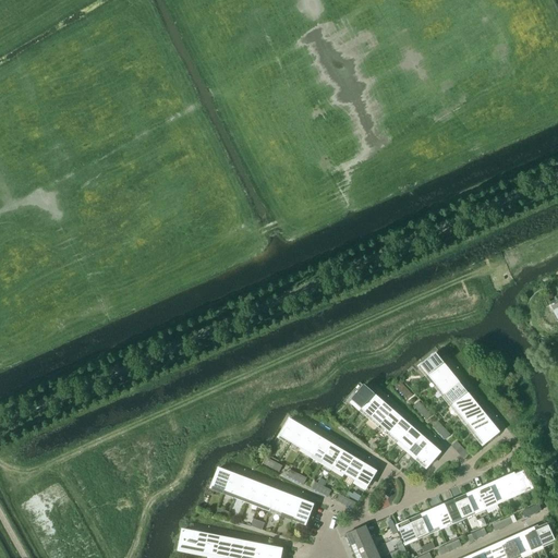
[(425,372),(428,376),(443,364),(435,354),(421,365),(421,367),(420,368),(423,373),(425,372)]
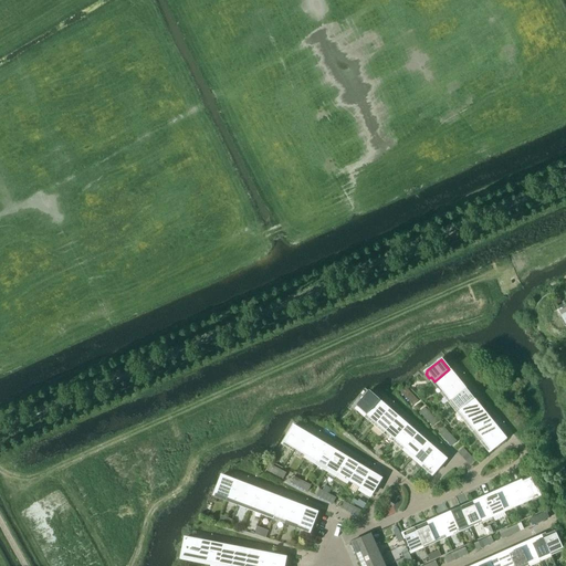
[(457,379),(449,369),(435,381),(442,391),(457,379)]
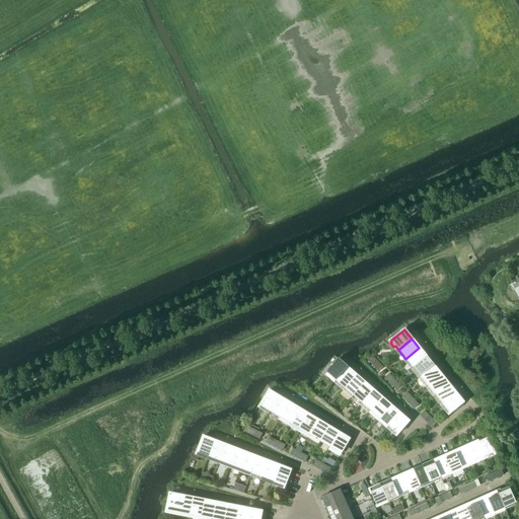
[(405,359),(413,367),(427,357),(419,348),(405,359)]
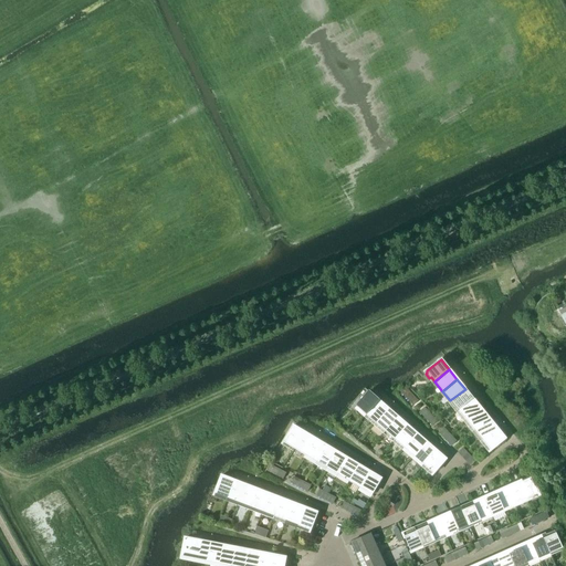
[(450,400),(459,410),(473,399),(465,389),(450,400)]
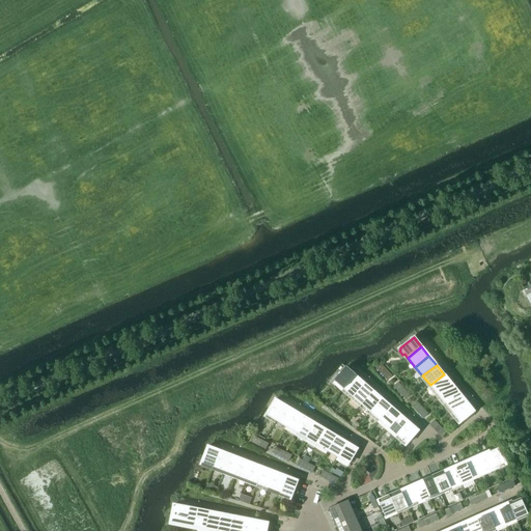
[(339,386),(343,389),(355,375),(345,367),(334,381),(335,382),(334,384),(338,387),(339,386)]
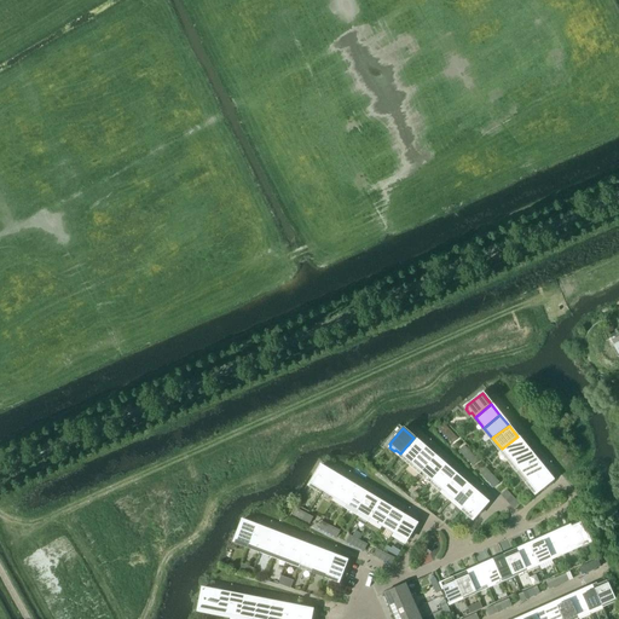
[(526,446),(518,437),(502,449),(510,460),(526,446)]
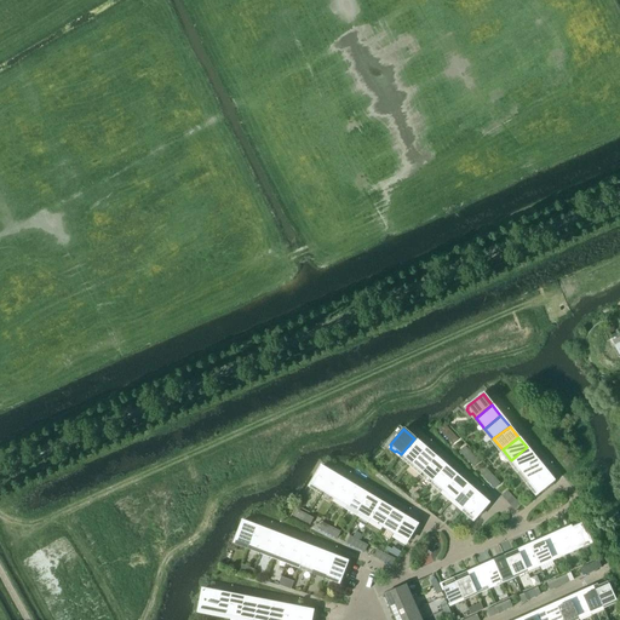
[(412,464),(425,448),(414,438),(401,454),(412,464)]
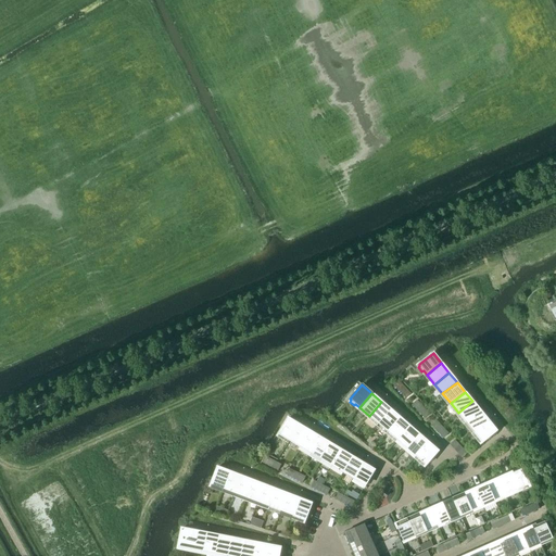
[(480,411),(472,401),(458,413),(466,422),(480,411)]
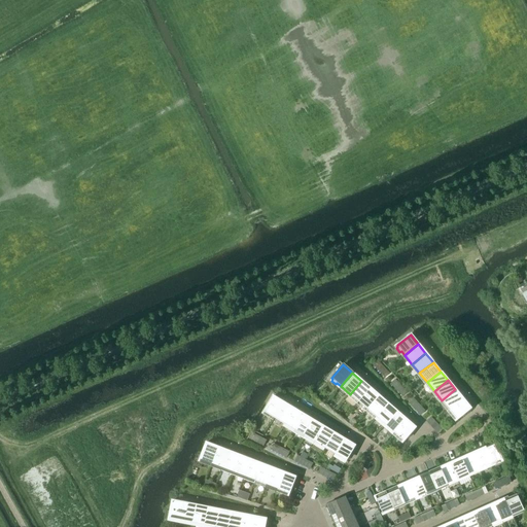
[(350,394),(358,401),(371,388),(361,381),(350,394)]
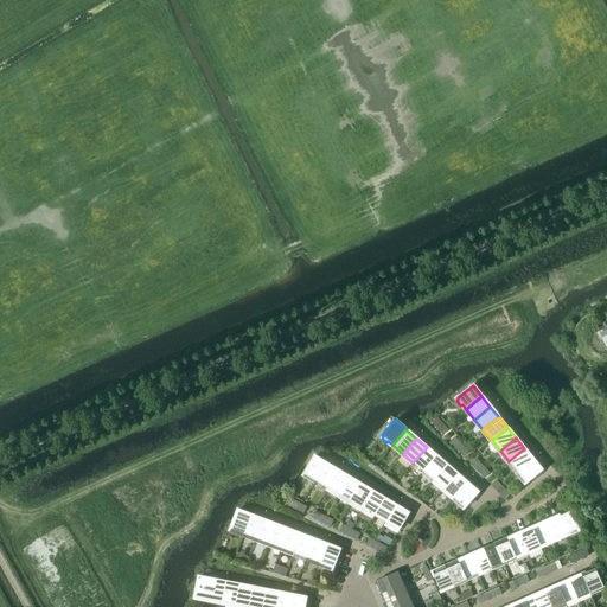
[(423,472),(436,457),(427,447),(413,462),(423,472)]
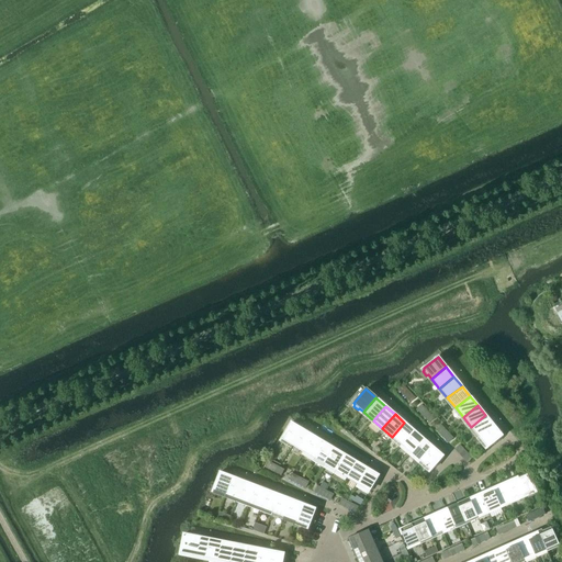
[(493,425),(485,415),(471,427),(479,437),(493,425)]
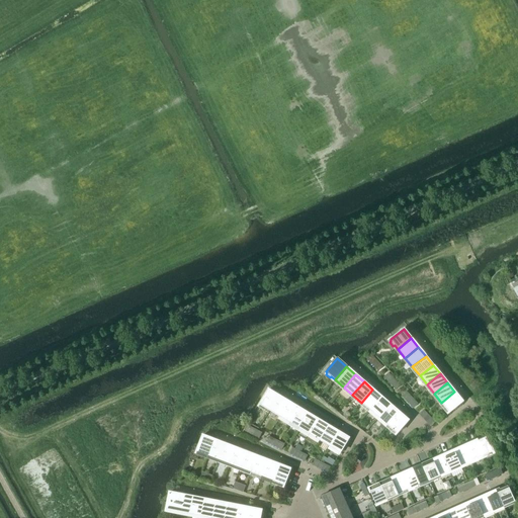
[(270,411),(278,396),(268,390),(263,399),(259,405),(261,405),(260,407),(264,410),(265,408),(270,411)]
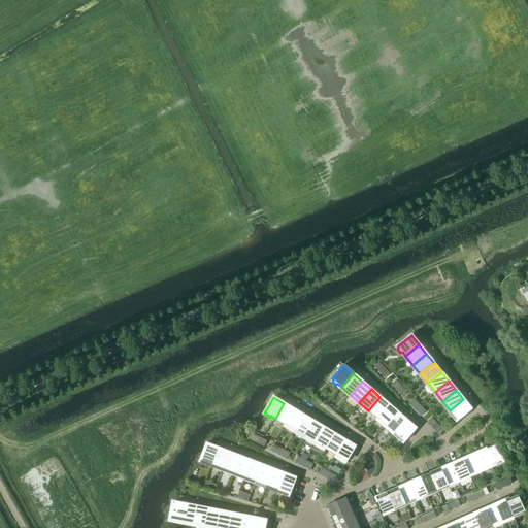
[(377,418),(389,404),(380,397),(368,410),(377,418)]
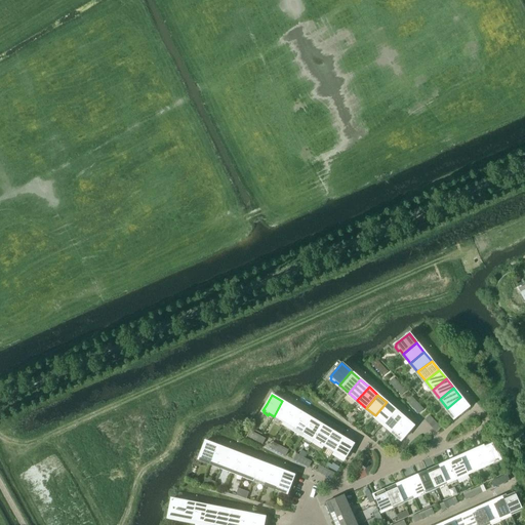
[(455,417),(469,406),(460,397),(447,408),(455,417)]
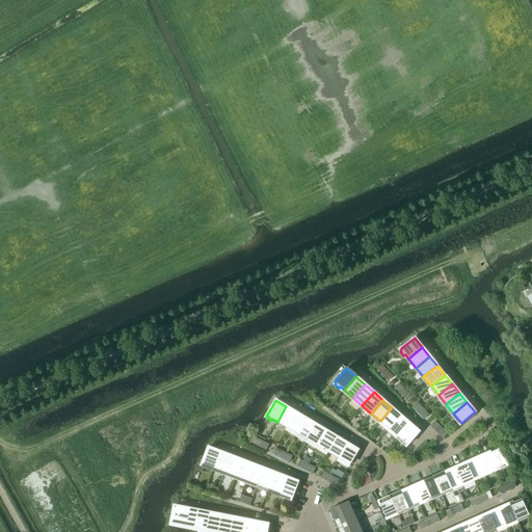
[(277,422),(287,428),(296,413),(286,406),(277,422)]
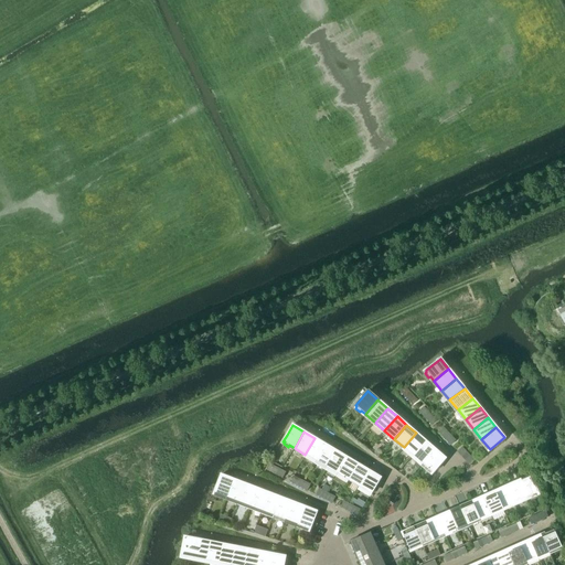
[(416,433),(404,447),(413,456),(425,441),(416,433)]
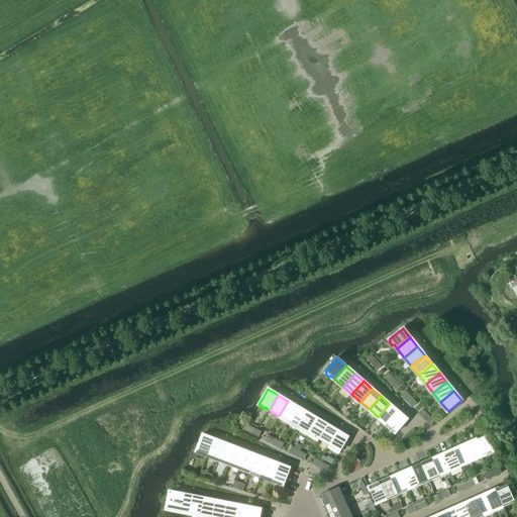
[(298,407),(288,401),(279,416),(289,422),(298,407)]
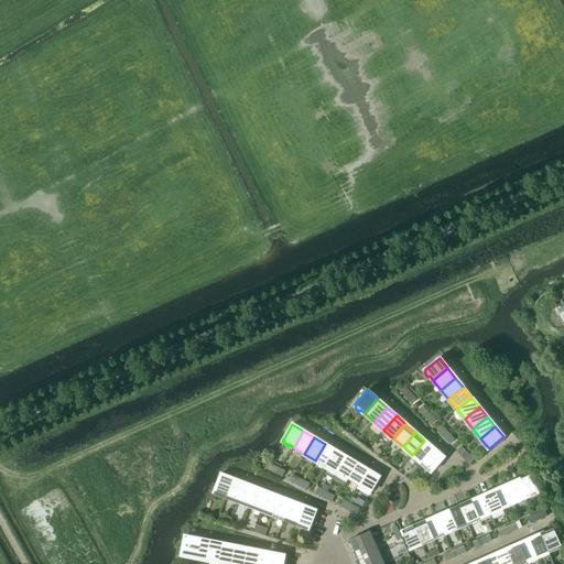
[(412,455),(422,463),(434,448),(424,441),(412,455)]
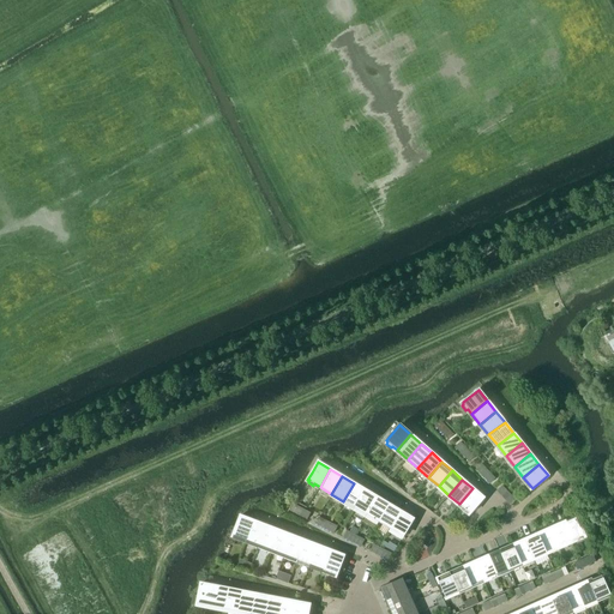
[(343,501),(355,507),(366,491),(354,483),(343,501)]
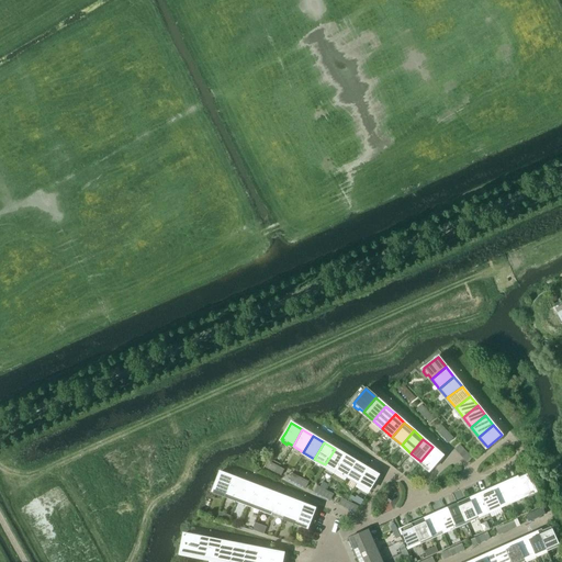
[(433,447),(420,461),(430,470),(442,456),(433,447)]
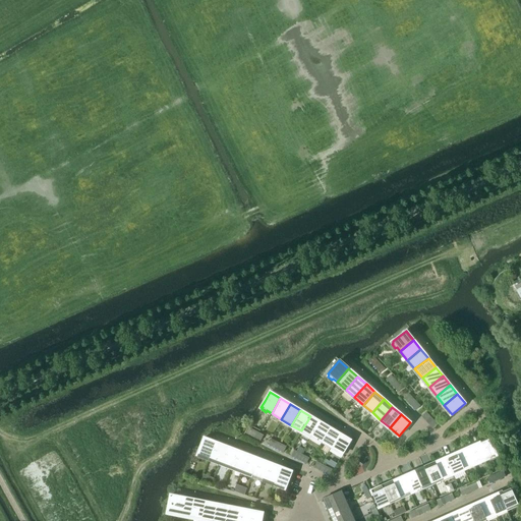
[(320,422),(310,416),(301,430),(311,437),(320,422)]
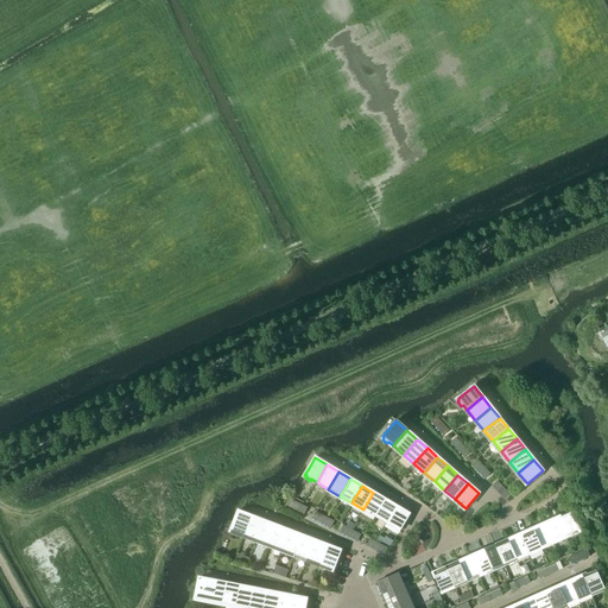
[(363,510),(374,517),(385,500),(373,493),(363,510)]
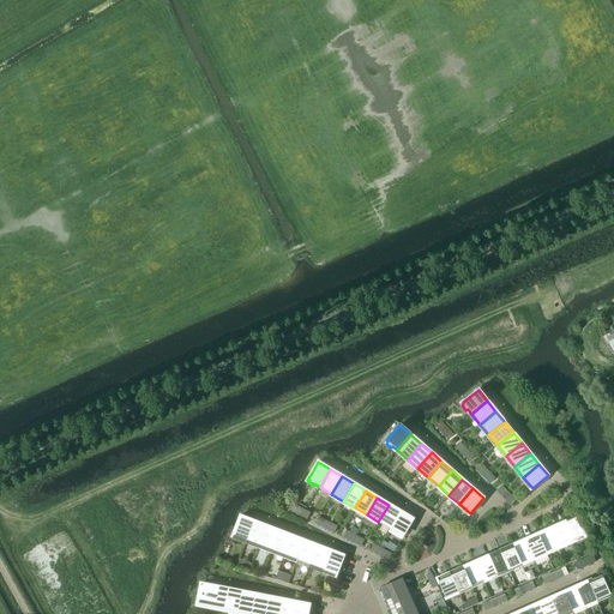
[(378,522),(390,529),(401,512),(389,505),(378,522)]
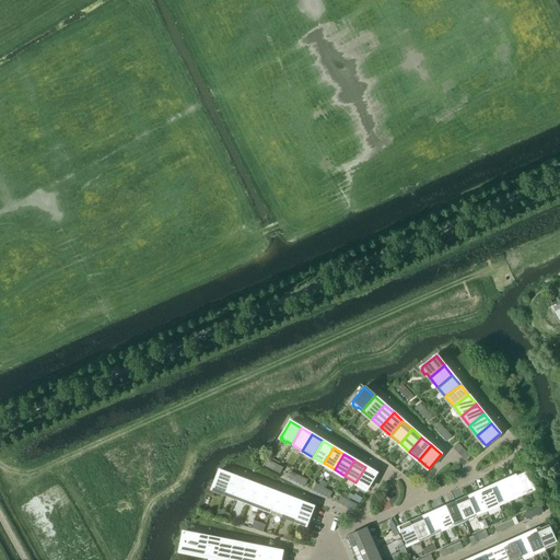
[(376,474),(365,467),(356,482),(368,489),(376,474)]
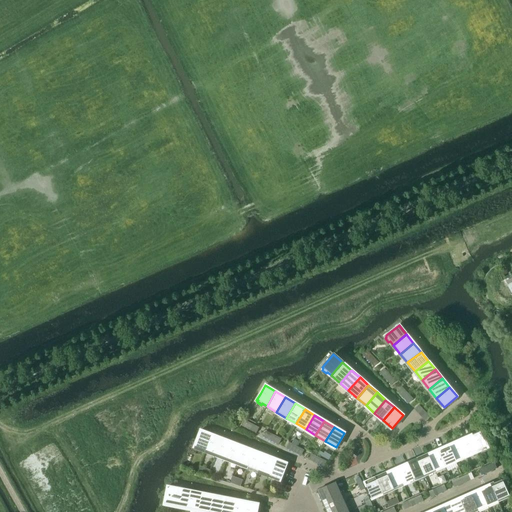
[(205,450),(211,435),(200,430),(194,446),(196,447),(195,449),(200,451),(201,449),(205,450)]
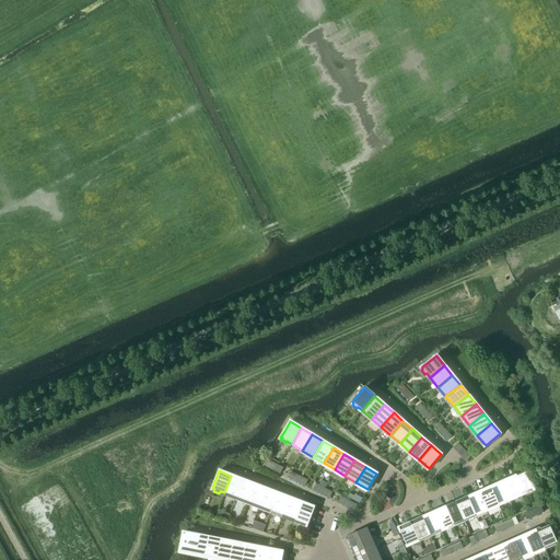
[(525,471),(513,477),(521,493),(533,489),(525,471)]
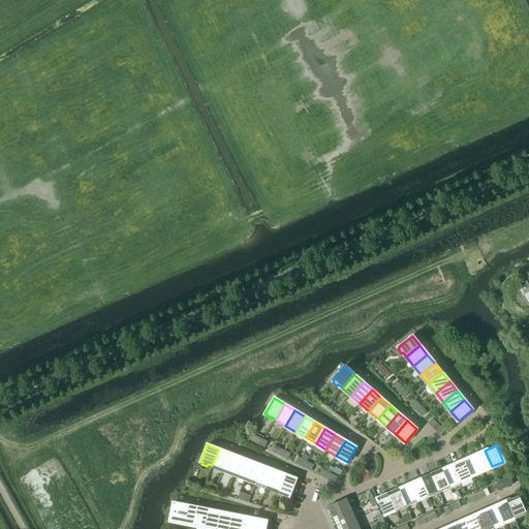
[(229,454),(218,449),(212,465),(223,470),(229,454)]
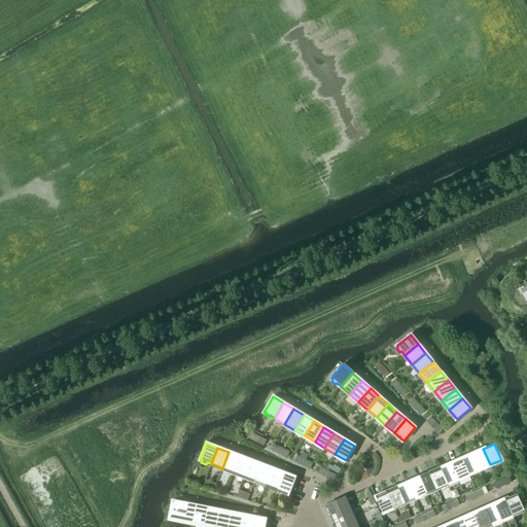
[(480,469),(490,464),(483,449),(472,454),(480,469)]
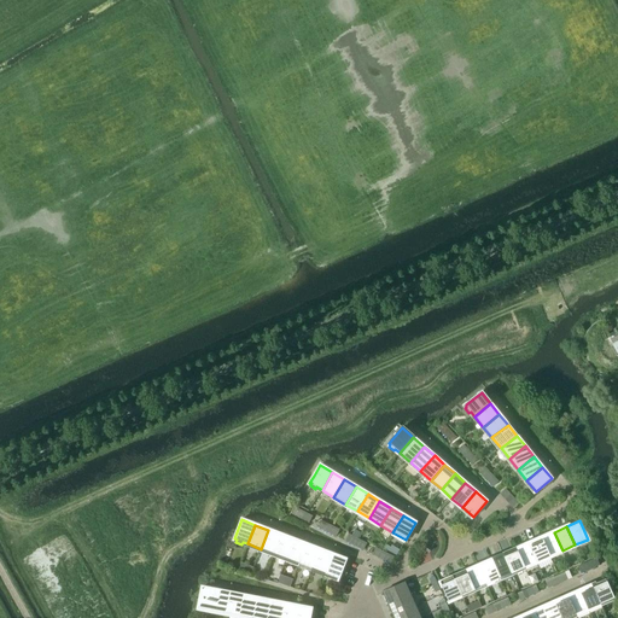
[(281,535),(268,530),(261,549),(274,554),(281,535)]
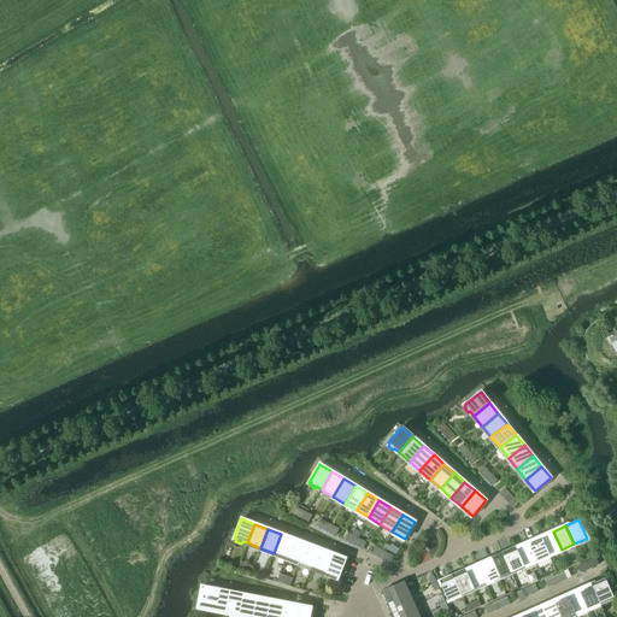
[(540,536),(548,556),(562,550),(553,532),(540,536)]
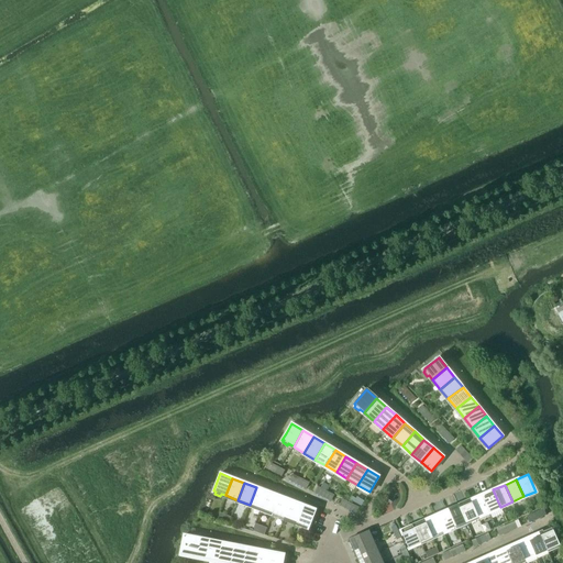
[(261,509),(267,492),(256,487),(250,505),(261,509)]
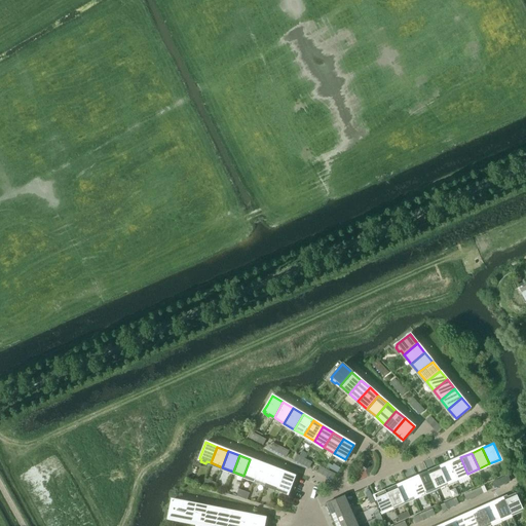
[(457,478),(467,474),(460,457),(450,462),(457,478)]
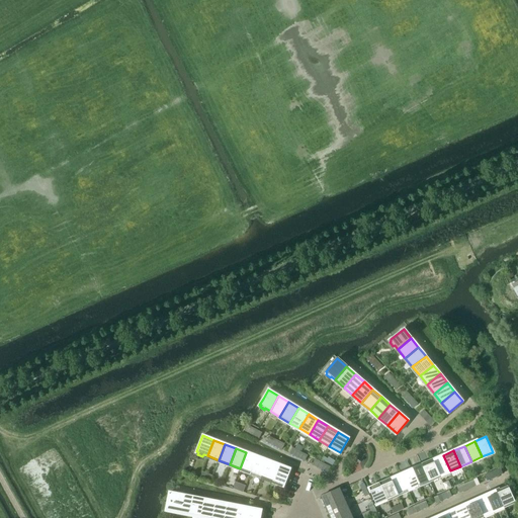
[(251,472),(257,456),(246,452),(240,468),(251,472)]
